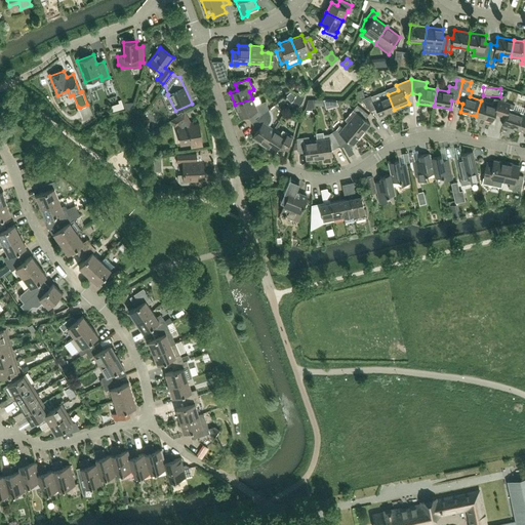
[(394,110),(388,94),(386,90),(371,96),(371,95),(361,99),(370,111),(375,109),(379,116),(394,110)]
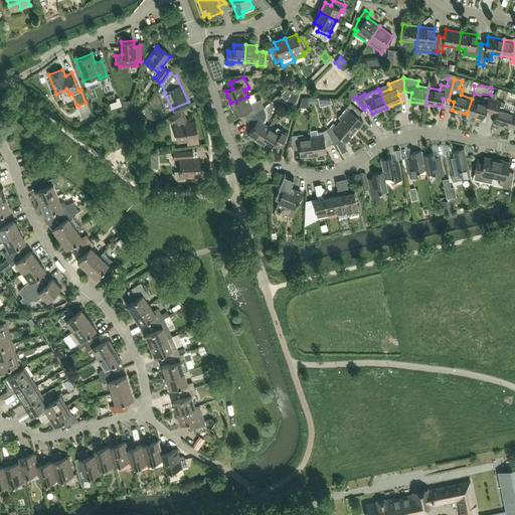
[(291,93),(286,101),(293,105),(298,97),(291,93)]
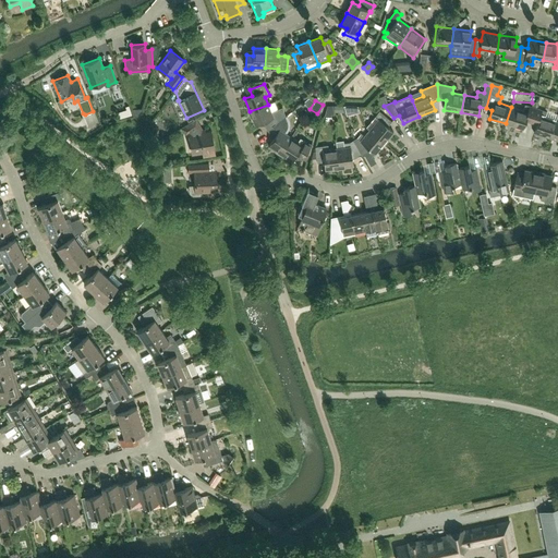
[(267,130),(286,117),(282,108),(271,112),(268,105),(250,111),(255,124),(262,122),(267,130)]
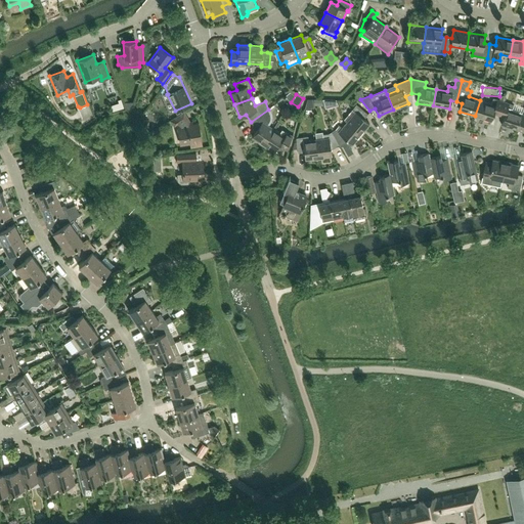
[(498,115),(503,101),(493,98),(491,103),(480,100),(475,116),(490,121),(493,114),(498,115)]
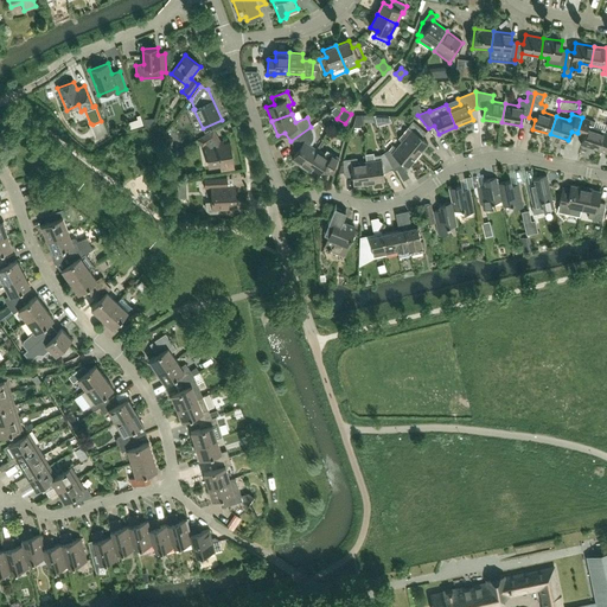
[(142,125),(141,120),(140,117),(131,120),(132,123),(133,127),(142,125)]
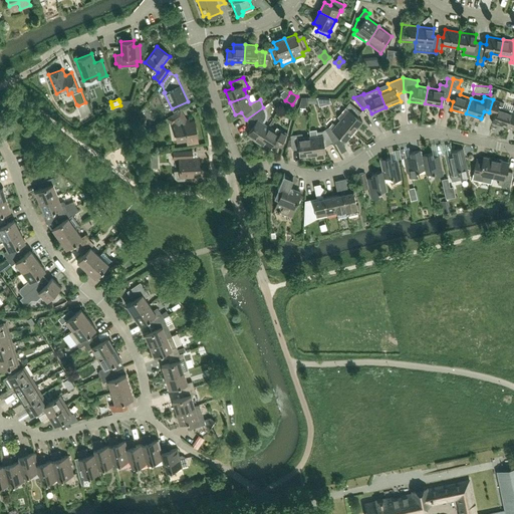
[(507,127),(512,111),(502,108),(504,103),(493,99),(489,112),(494,114),(492,122),(507,127)]
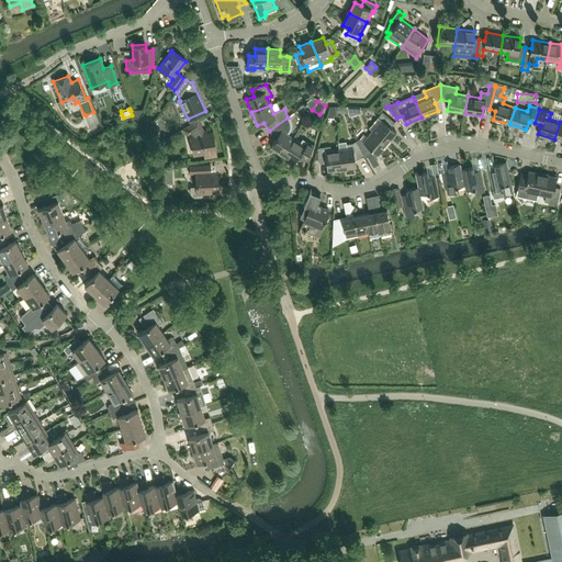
[(382,112),(369,128),(372,131),(388,144),(396,133),(390,127),(394,122),(382,112)]
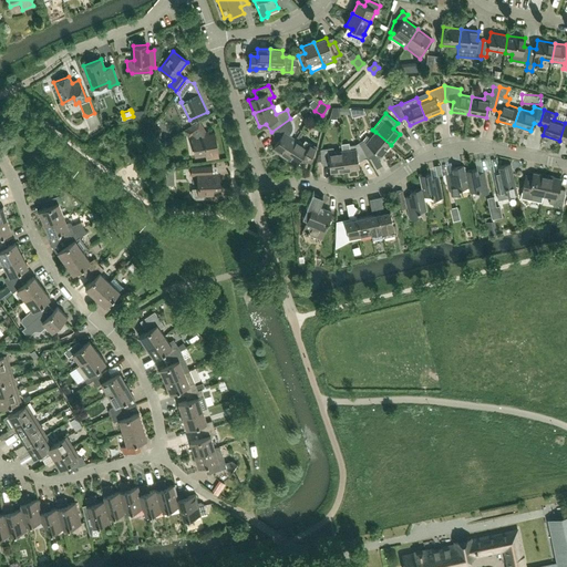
[(291,117),(290,119),(271,132),(278,141),(274,148),(285,156),(296,140),(290,136),(292,133),(294,132),(294,131),(294,130),(295,129),(295,126),(295,125),(294,123),(291,117)]
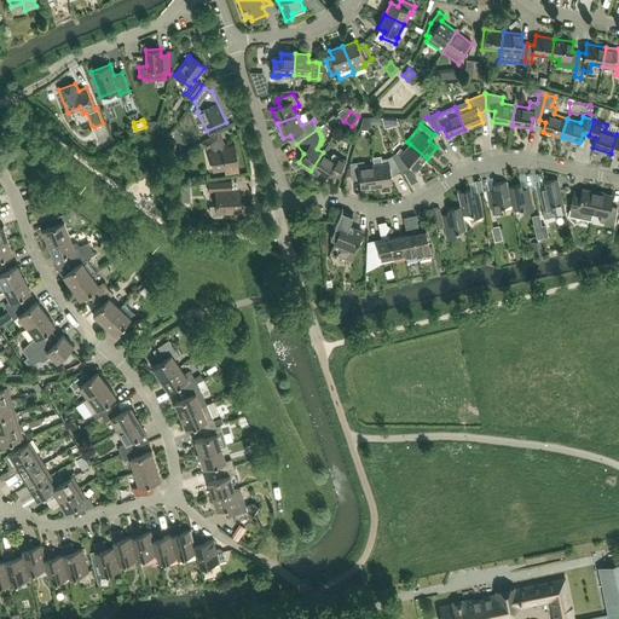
[(238,172),(233,146),(233,144),(227,145),(227,143),(224,143),(218,132),(201,142),(206,150),(209,148),(210,150),(213,171),(225,168),(226,173),(238,172)]
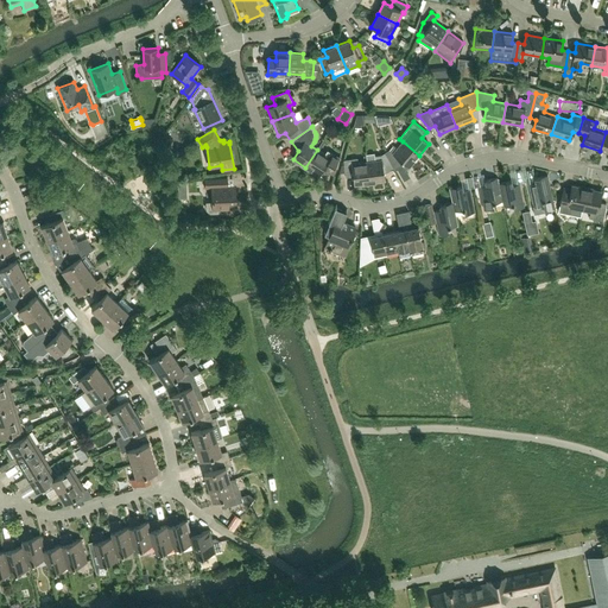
[(409,168),(419,156),(403,141),(397,149),(393,145),(390,151),(385,152),(394,169),(404,163),(409,168)]
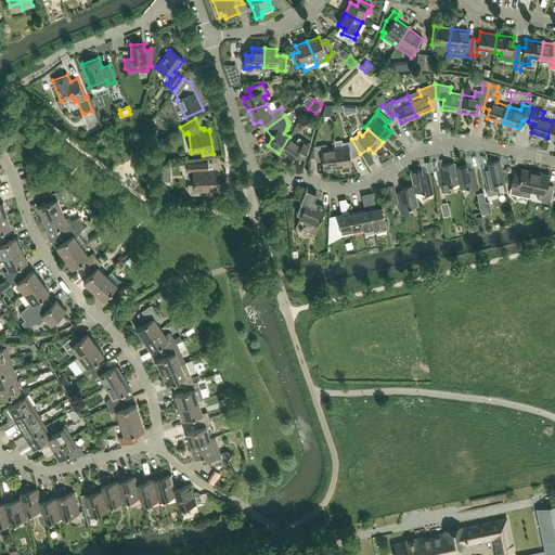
[(306,149),(309,144),(298,138),(296,141),(289,137),(279,153),(291,160),(292,159),(297,164),(300,157),(305,160),(308,150),(306,149)]
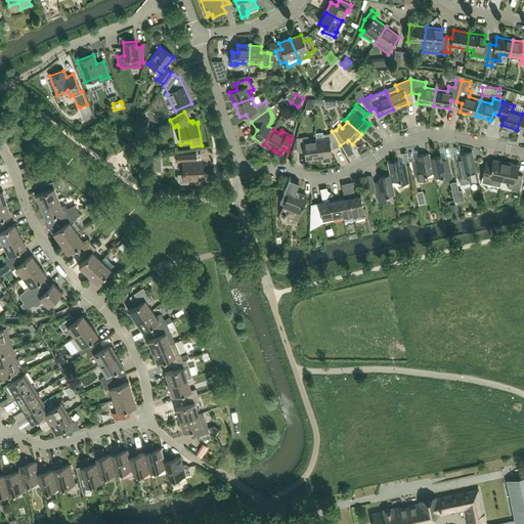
[(323,138),(316,139),(318,158),(332,156),(331,149),(340,145),(332,131),(329,134),(323,134),(323,138)]
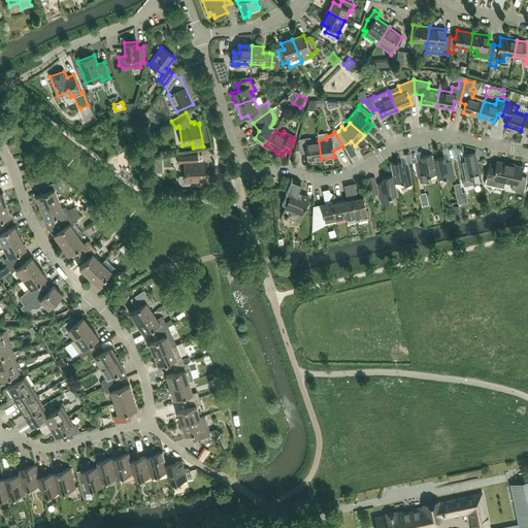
[(321,159),(319,140),(310,141),(310,137),(298,139),(299,143),(297,143),(295,151),(299,150),(300,154),(306,153),(307,161),(321,159)]
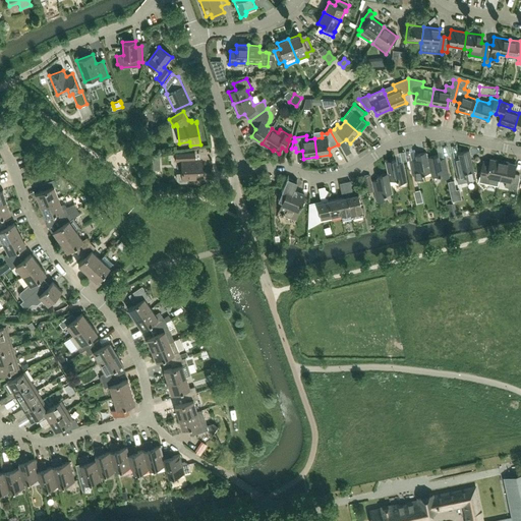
[(475,178),(473,170),(469,151),(458,153),(459,157),(453,158),(457,178),(466,176),(467,180),(475,178)]
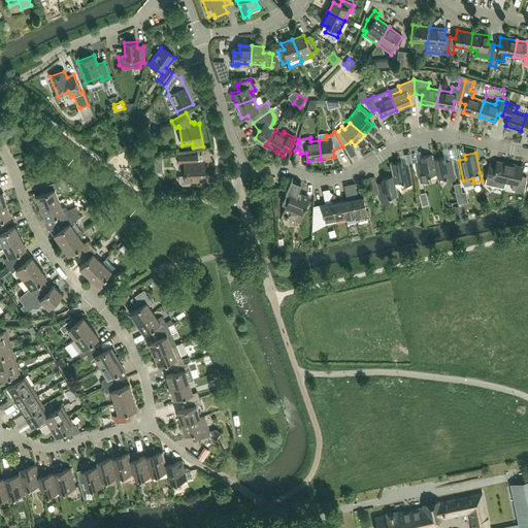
[(205,180),(204,162),(198,162),(197,155),(177,156),(178,164),(184,163),(184,175),(182,175),(179,178),(179,182),(183,185),(191,185),(191,182),(205,180)]
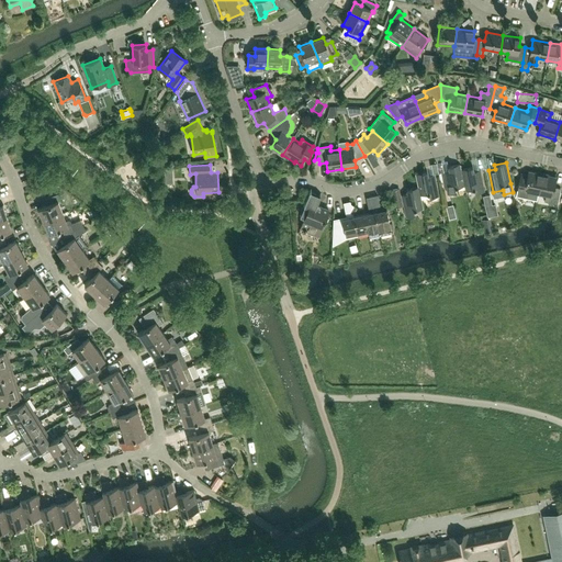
[(464,186),(461,169),(460,165),(448,167),(449,171),(442,172),(448,194),(457,192),(456,188),(464,186)]
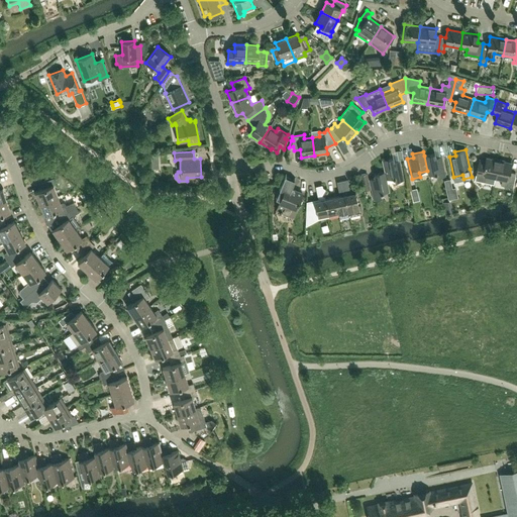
[(445,176),(441,157),(435,158),(434,153),(424,156),(427,171),(428,176),(436,174),(437,178),(445,176)]
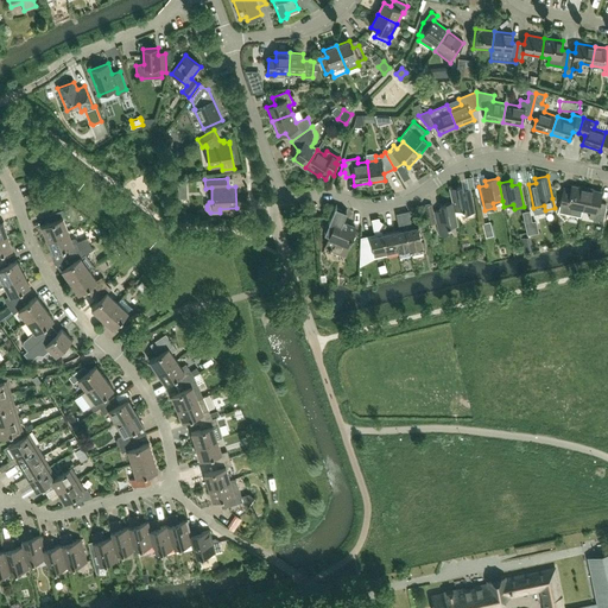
[(475,211),(469,189),(463,190),(462,185),(449,189),(453,202),(455,211),(464,209),(464,214),(475,211)]
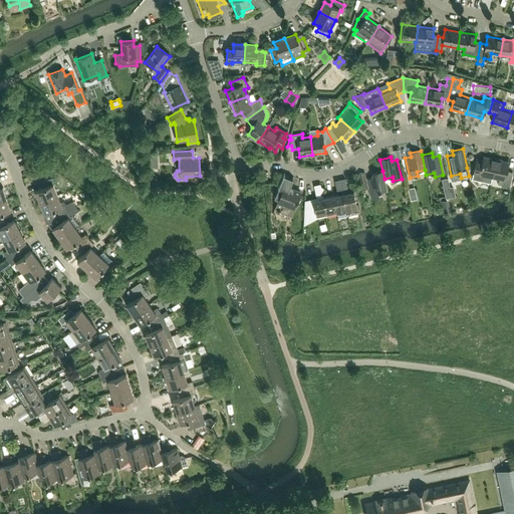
[(492,177),(496,160),(483,157),(481,166),(475,165),(472,179),(484,182),(485,176),(492,177)]
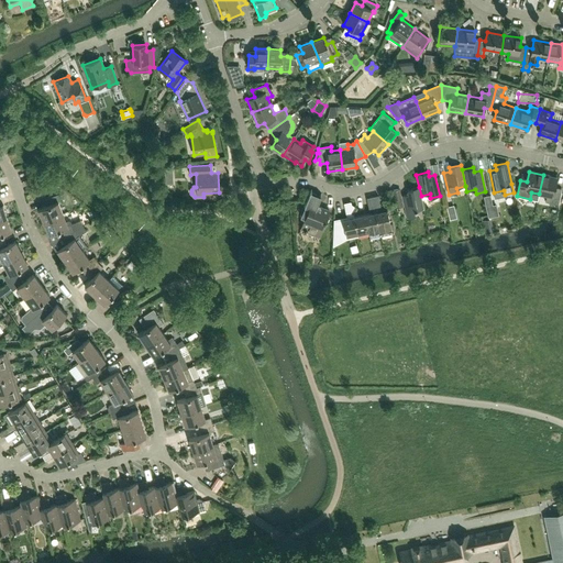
[(558,205),(562,189),(554,187),(556,177),(543,175),(539,194),(547,196),(545,202),(558,205)]
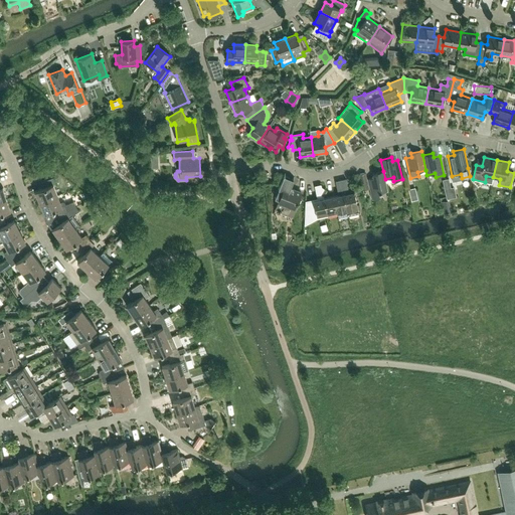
[(387,191),(385,179),(383,171),(372,174),(373,178),(368,179),(372,198),(380,197),(379,193),(387,191)]
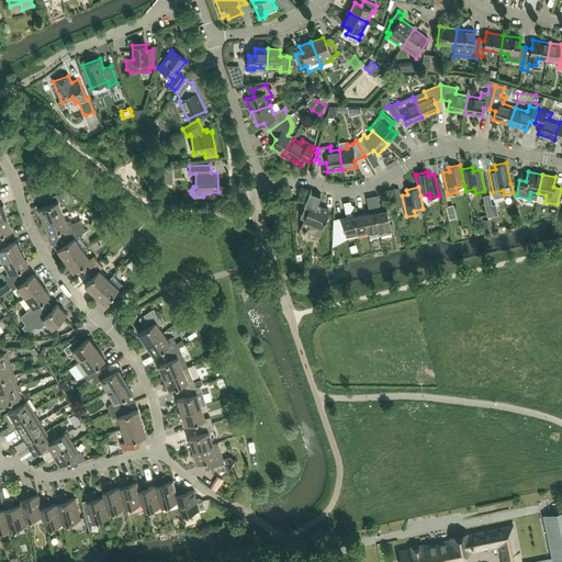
[(318,235),(328,210),(316,205),(321,193),(319,195),(311,192),(312,190),(311,189),(300,216),(304,217),(301,228),(318,235)]
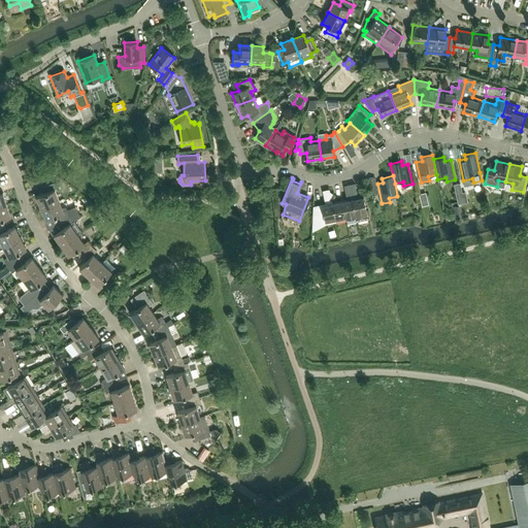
[(366,179),(370,195),(378,194),(375,177),(366,179)]
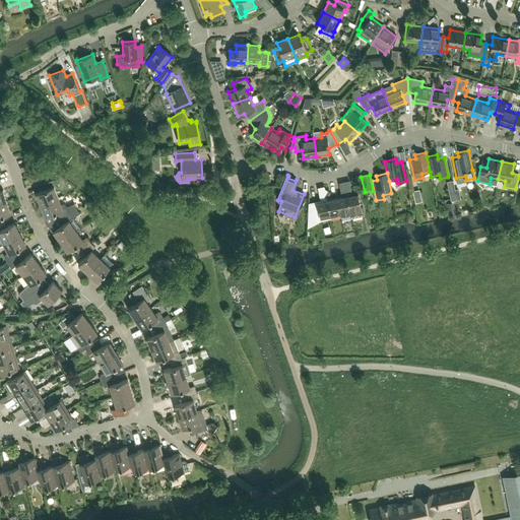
[(58,197),(54,186),(58,185),(56,179),(41,185),(43,190),(36,193),(40,204),(58,197)]
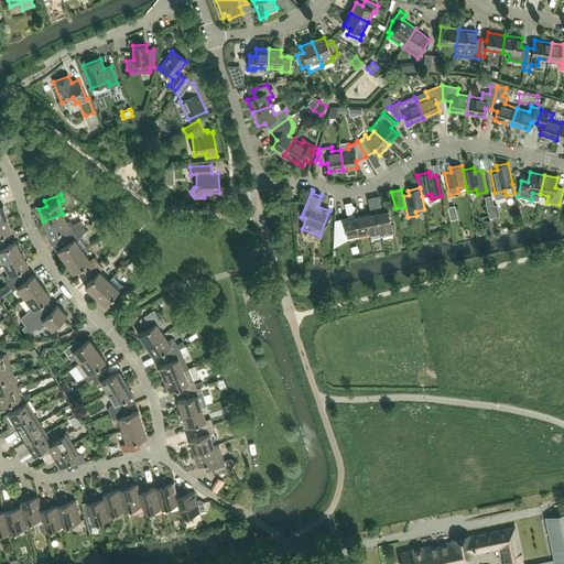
[(393,234),(388,209),(381,212),(380,208),(381,208),(379,196),(373,197),(373,199),(377,202),(372,208),(376,210),(381,237),(393,234)]
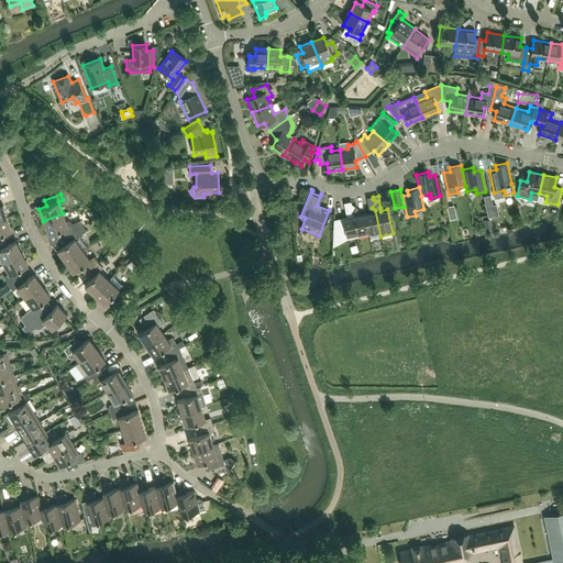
[(381,236),(375,210),(372,208),(376,201),(373,199),(373,197),(366,198),(370,210),(371,213),(365,214),(368,233),(370,239),(381,236)]
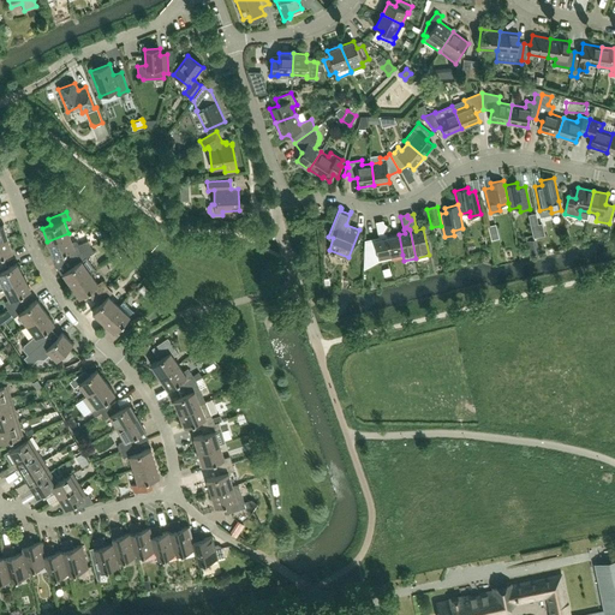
[(538,219),(530,221),(533,237),(543,234),(541,222),(538,224),(538,219)]
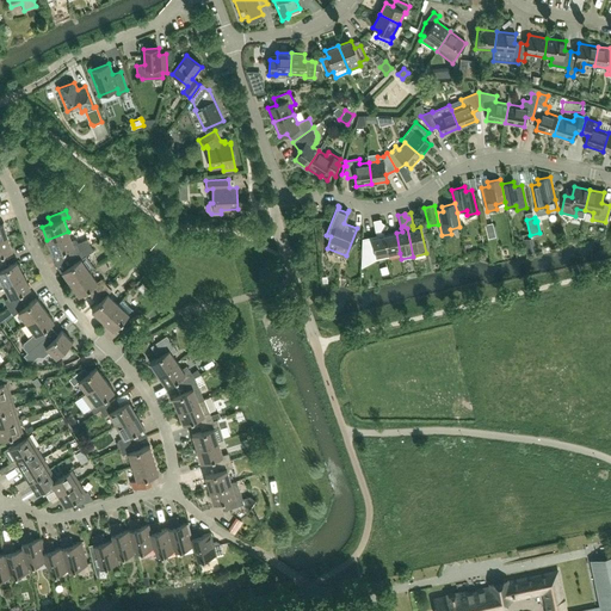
[(388,255),(384,235),(383,233),(380,230),(384,224),(381,221),(380,218),(374,220),(377,236),(362,240),(362,250),(364,250),(364,265),(376,258),(388,255)]
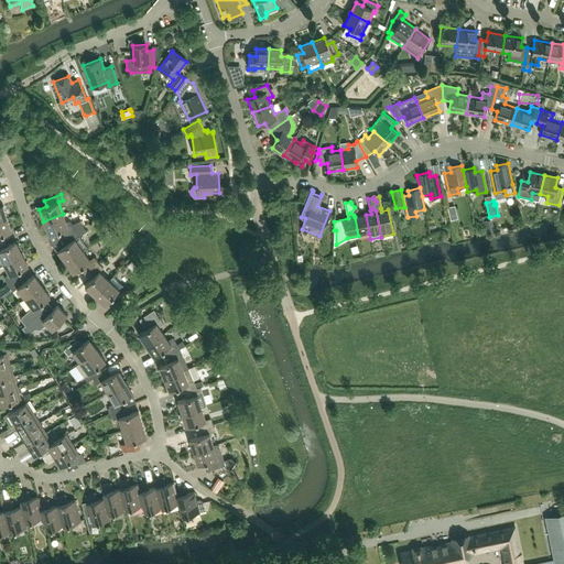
[(61,238),(84,226),(80,220),(67,226),(63,214),(43,221),(49,235),(57,231),(61,238)]
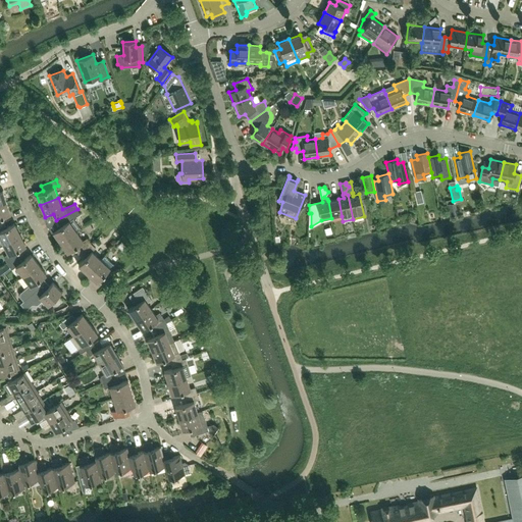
[(342,216),(338,199),(328,201),(331,218),(342,216)]
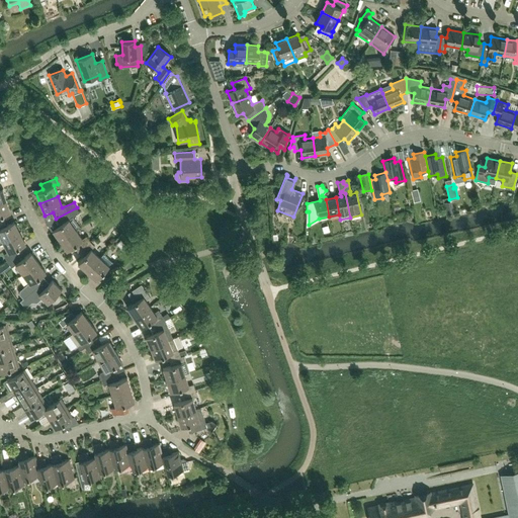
[(0,222),(4,221),(2,214),(10,212),(6,200),(0,202),(0,222)]
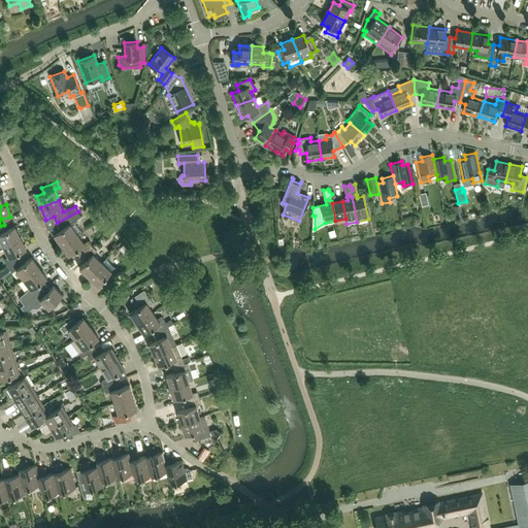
[(77,234),(72,227),(74,226),(75,224),(73,222),(80,217),(78,211),(57,223),(61,230),(54,234),(61,245),(77,234)]
